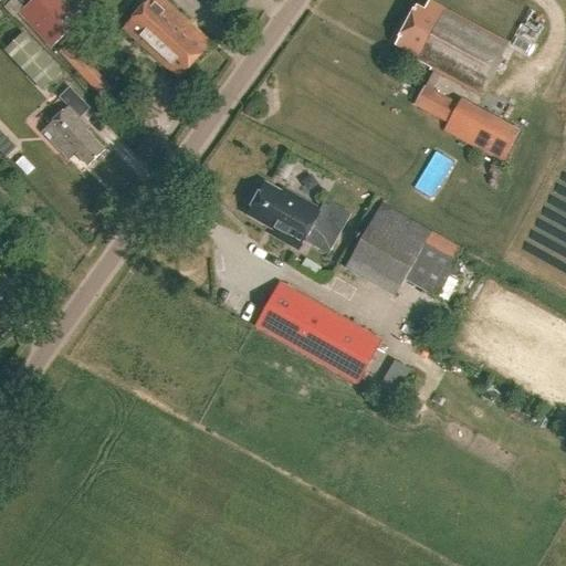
[(33,0),(34,0),(21,12),(53,46),(76,24),(52,0),(33,0)]
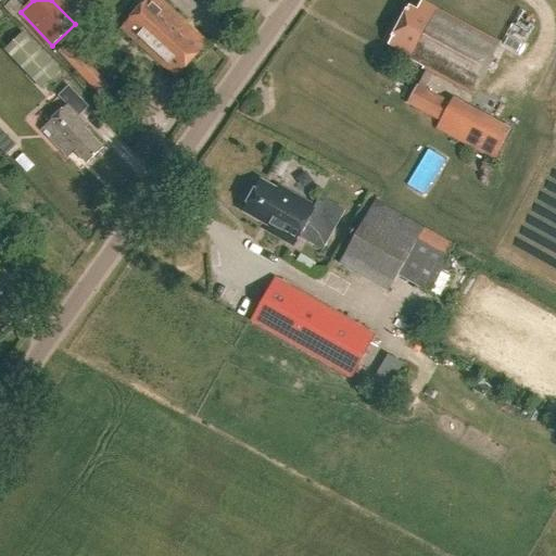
[(148,0),(124,26),(177,76),(207,43),(161,0),(148,0)]
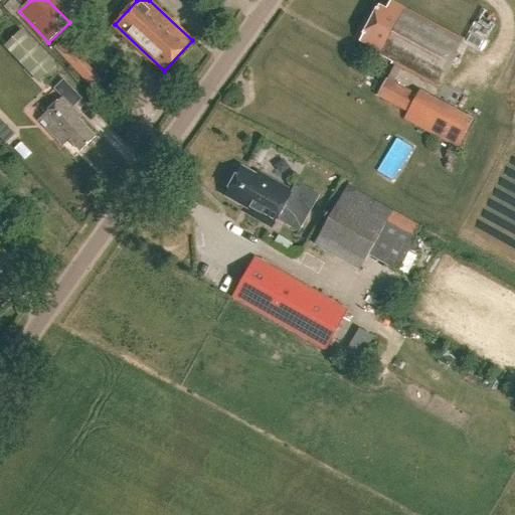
[(375,96),(405,112),(402,118),(457,147),(473,118),(418,89),(415,93),(393,80),(400,66),(438,87),(463,39),(390,0),(389,0),(385,8),(380,5),(361,39),(378,48),(377,51),(393,60),(392,62),(393,62),(375,96)]
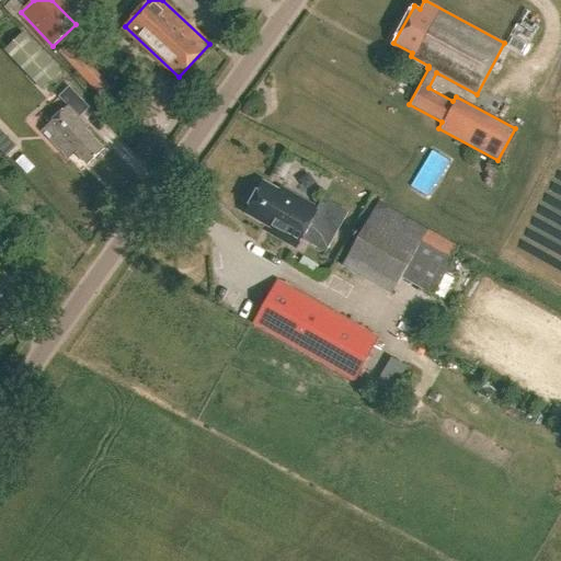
[(485,0),(480,18),(491,21),(496,0),(485,0)]
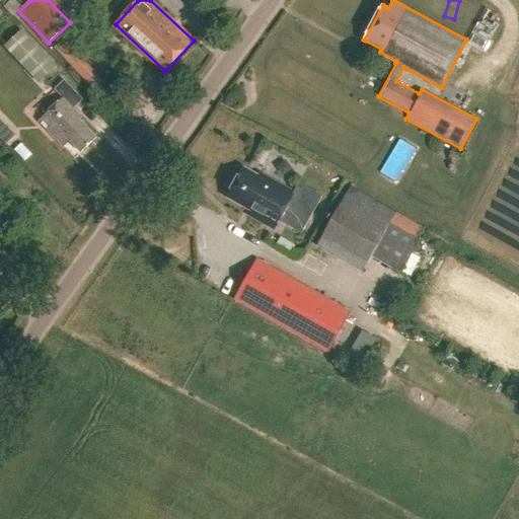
[(472,42),(490,51),(508,17),(490,8),(472,42)]
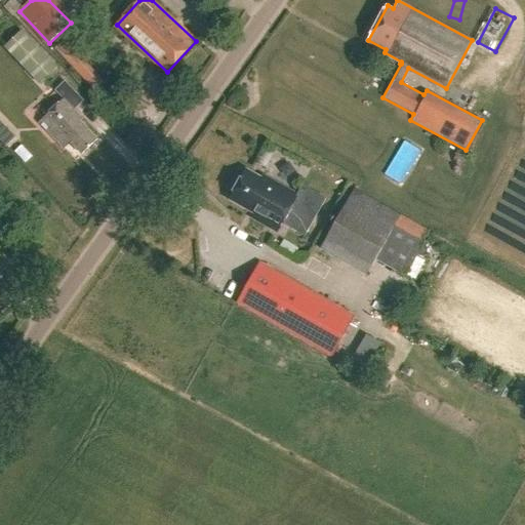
[(21,31),(6,45),(3,47),(38,84),(55,68),(21,31)]
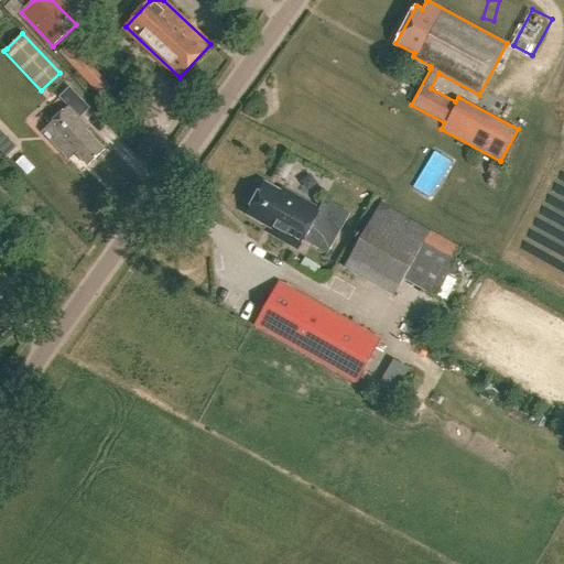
[(72,43),(55,58),(94,97),(109,82),(72,43)]
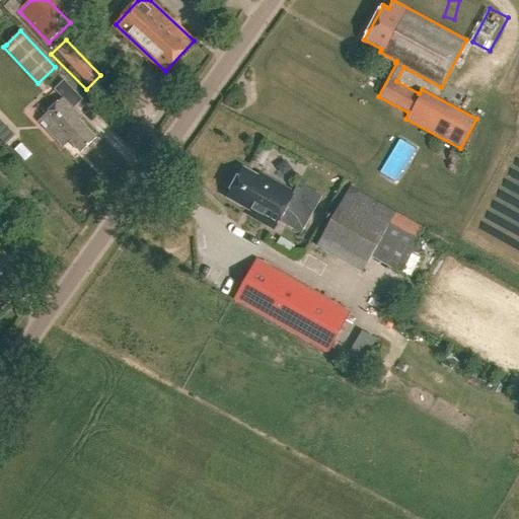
[(70,141),(81,152),(96,137),(79,119),(82,117),(74,107),(83,98),(66,80),(56,89),(63,97),(39,121),(64,147),(70,141)]
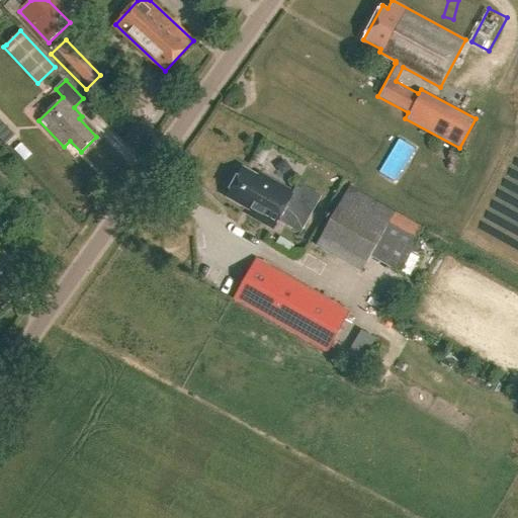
[(0,135),(7,145),(19,136),(6,116),(0,120),(0,135)]
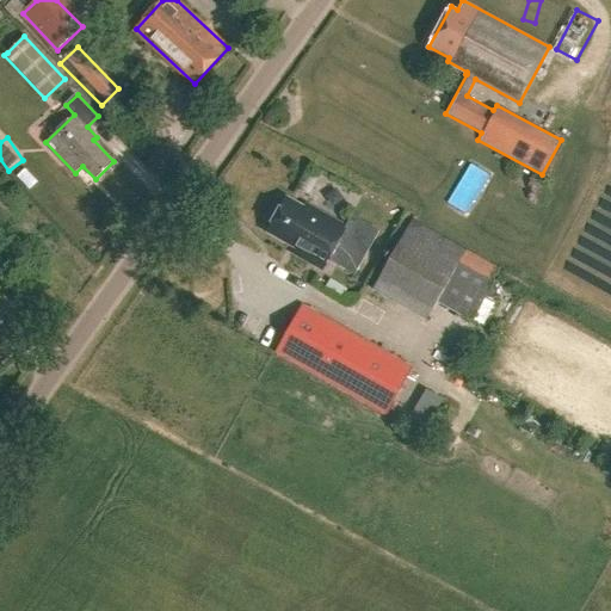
[(294,254),(322,271),(329,259),(355,273),(378,232),(352,217),(346,228),(307,205),(304,208),(287,197),(266,233),(296,250),(294,254)]
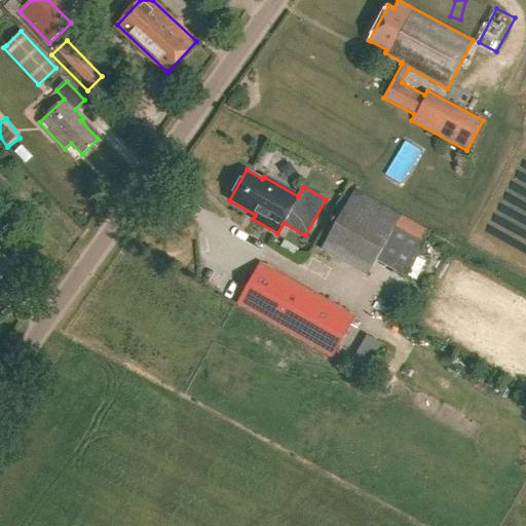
[(427,231),(352,188),(318,247),(367,274),(375,259),(401,274),(427,231)]
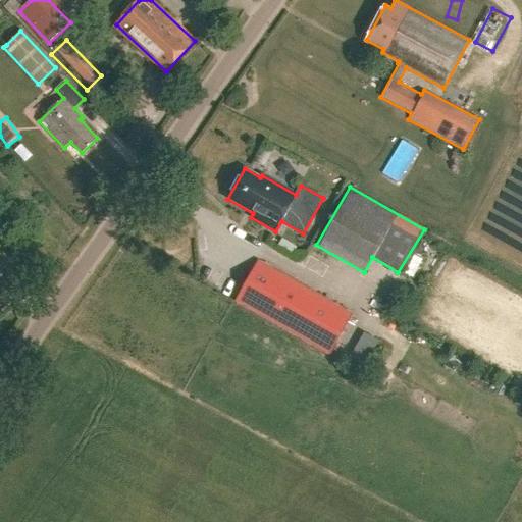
[(235,299),(329,352),(352,312),(257,259),(235,299)]
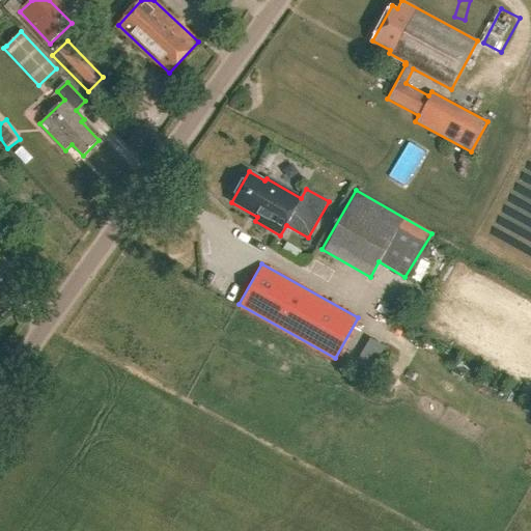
[(375,375),(382,363),(368,356),(362,368),(375,375)]
